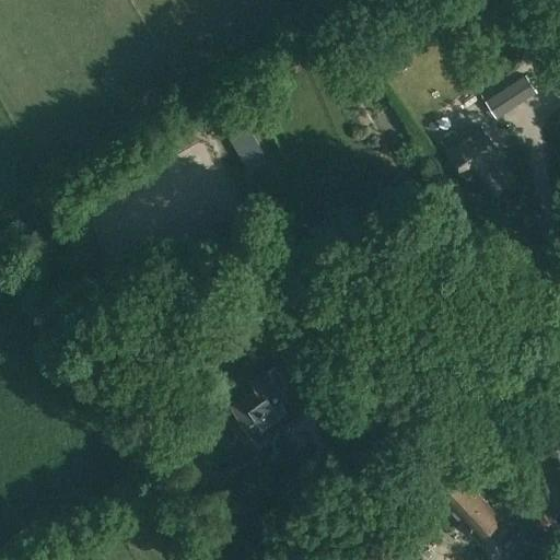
[(536,45),(549,36),(540,23),(527,31),(536,45)]
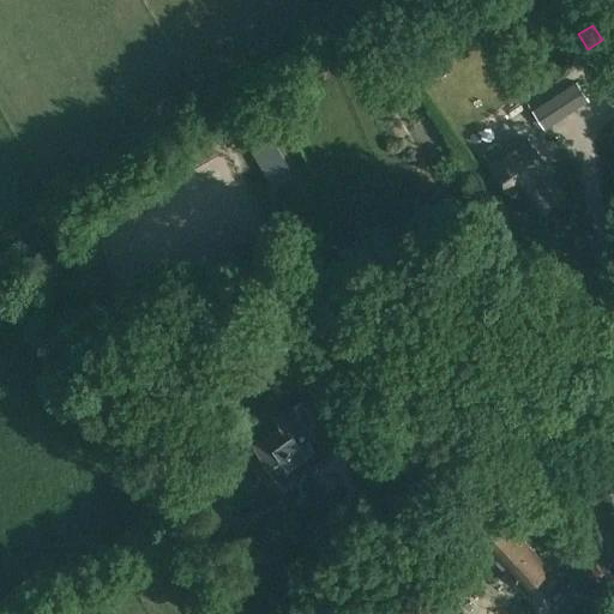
[(578,82),(533,110),(545,130),(590,101),(578,82)]
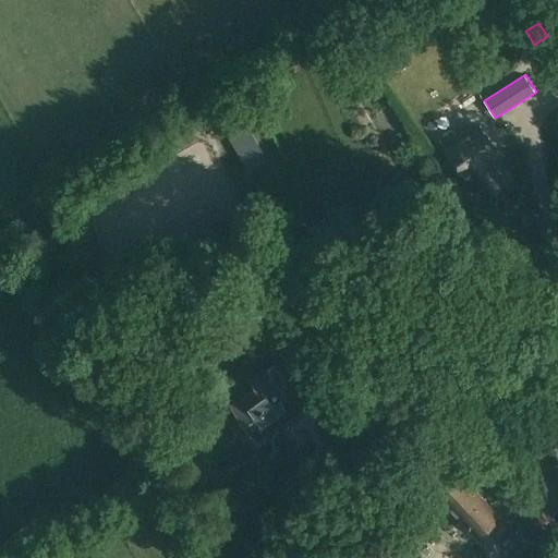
[(264,154),(235,104),(217,114),(249,170),(262,162),(258,157),(264,154)]
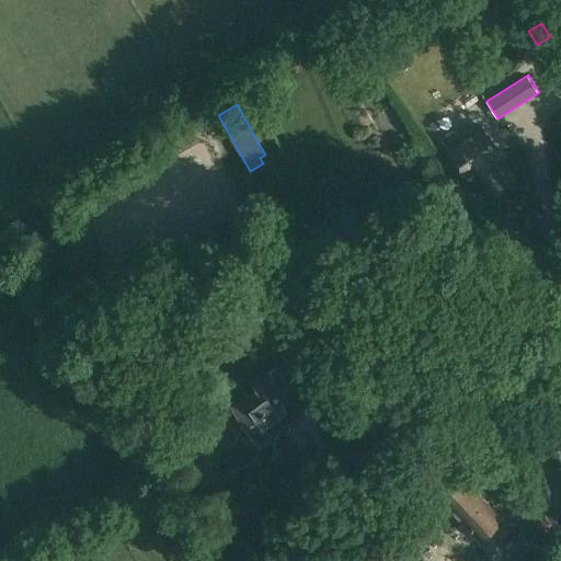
[(444,136),(444,141),(448,148),(447,150),(466,178),(470,174),(487,198),(511,182),(494,158),(501,153),(483,127),(474,133),(473,132),(462,138),(458,132),(453,130),(444,136)]
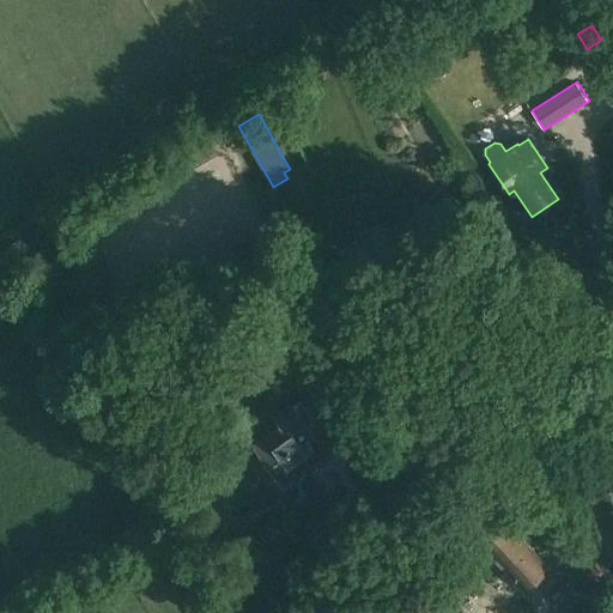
[(260,449),(250,456),(268,483),(279,475),(284,481),(305,467),(315,460),(327,450),(308,424),(315,418),(301,399),(278,416),(284,424),(256,443),(260,449)]
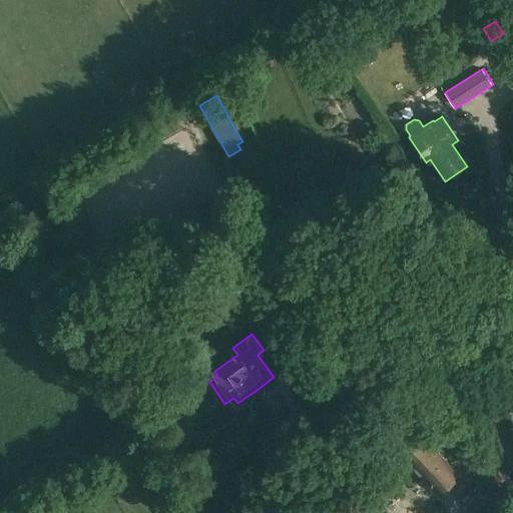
[(424,436),(421,438),(413,433),(403,443),(408,451),(405,453),(439,490),(459,473),(424,436)]
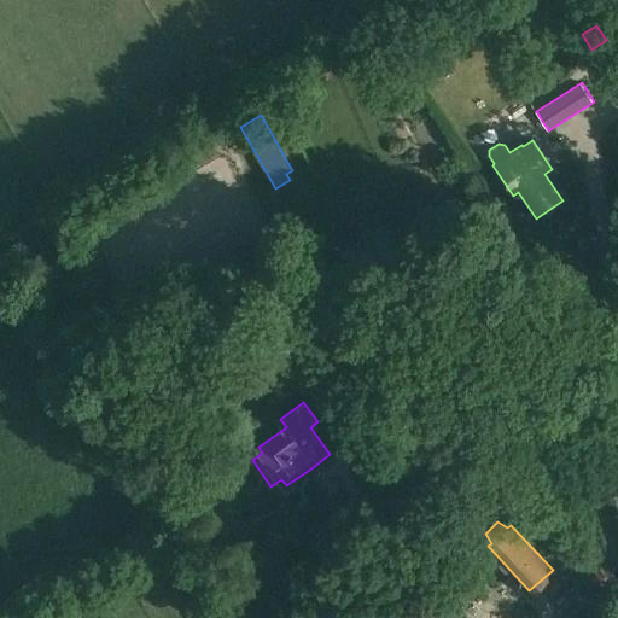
[(590,546),(577,554),(594,579),(607,571),(590,546)]
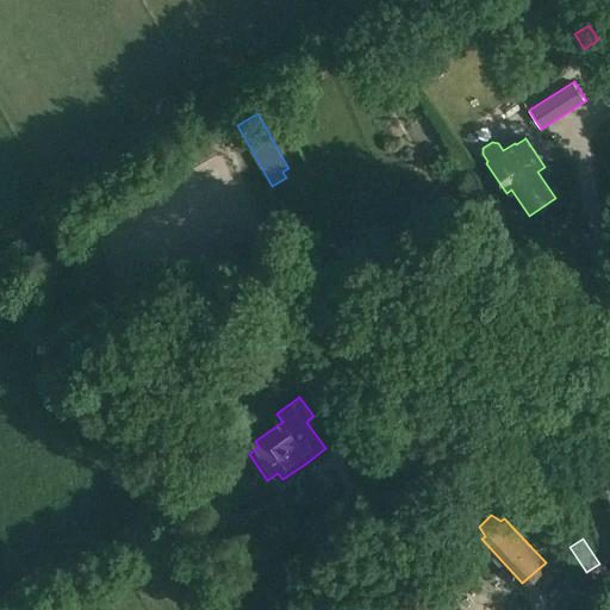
[(602,609),(584,577),(571,584),(584,609),(602,609)]
